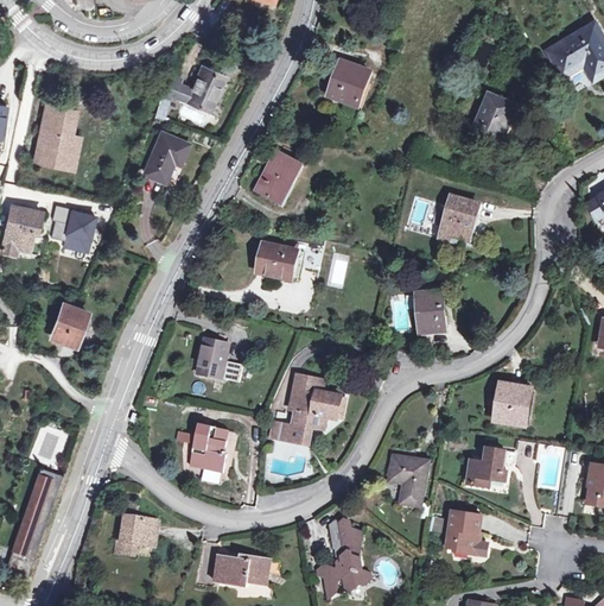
[(72,0),(74,10),(75,11),(94,8),(91,0),(72,0)]
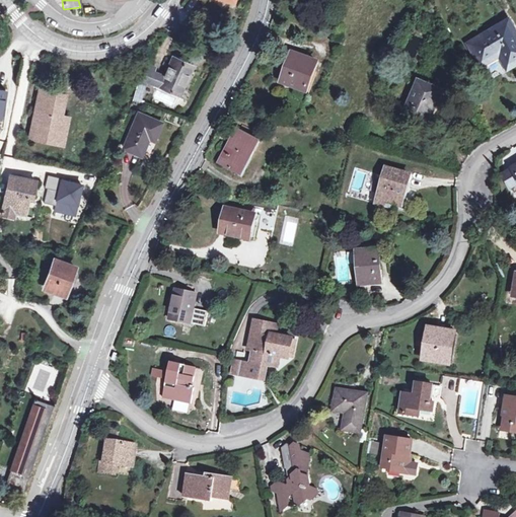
[(467,42),(480,63),(497,54),(505,67),(515,60),(515,35),(507,19),(467,42)]
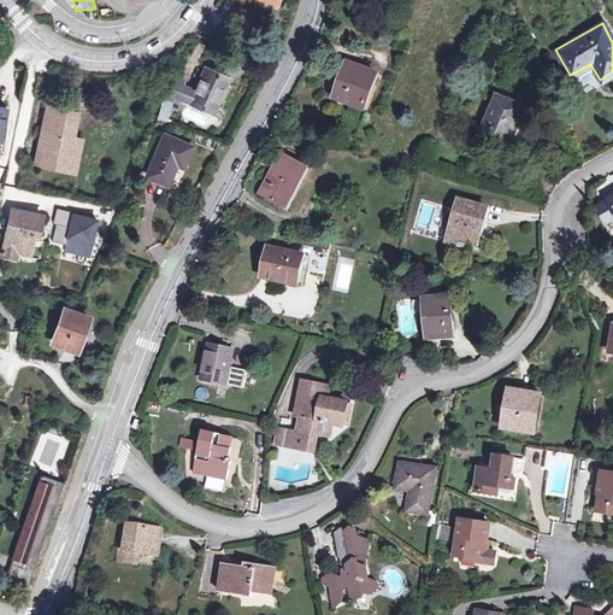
[(352,98),(364,101),(375,71),(345,59),(332,94),(351,101),(352,98)]
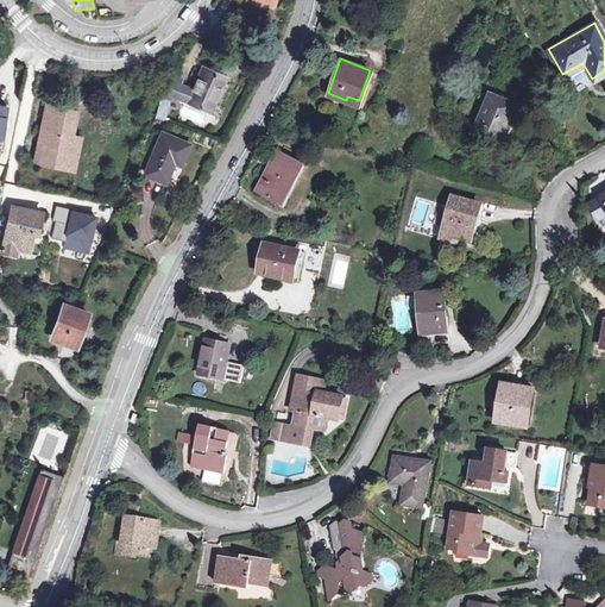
[(166,72),(161,89),(152,116),(161,119),(169,93),(208,110),(222,75),(201,66),(191,87),(177,82),(180,76),(166,72)]
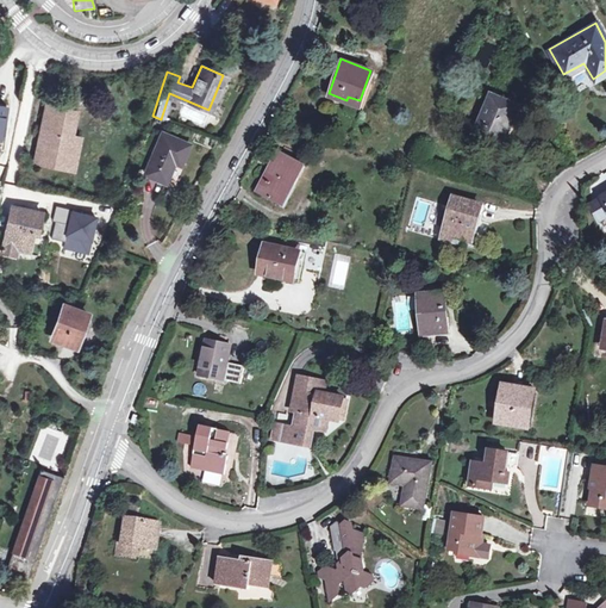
[(473,132),(500,144),(518,105),(489,93),(473,132)]
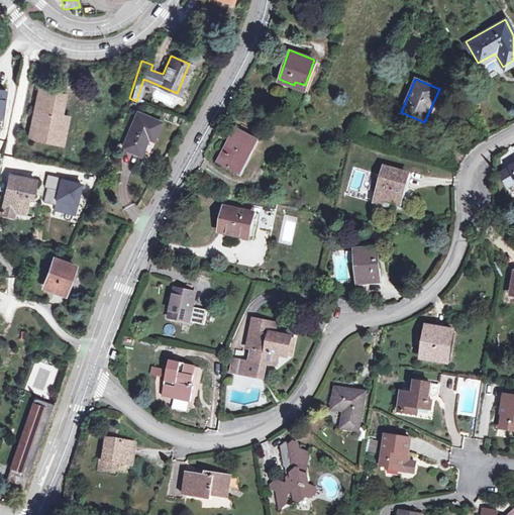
[(37,88),(31,118),(34,118),(31,136),(42,138),(43,133),(60,137),(64,114),(58,113),(62,93),(37,88)]
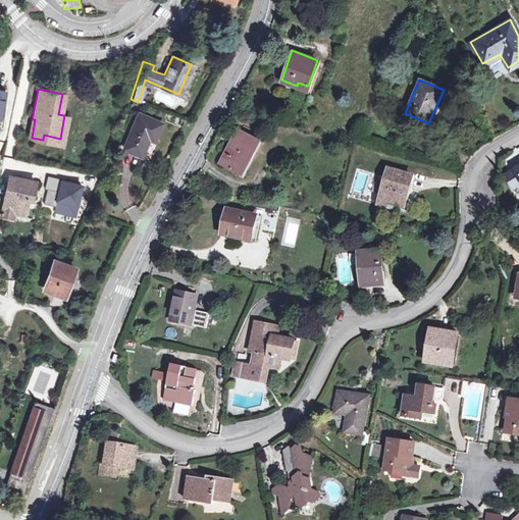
[(121,147),(139,154),(147,137),(152,139),(159,121),(137,112),(121,147)]
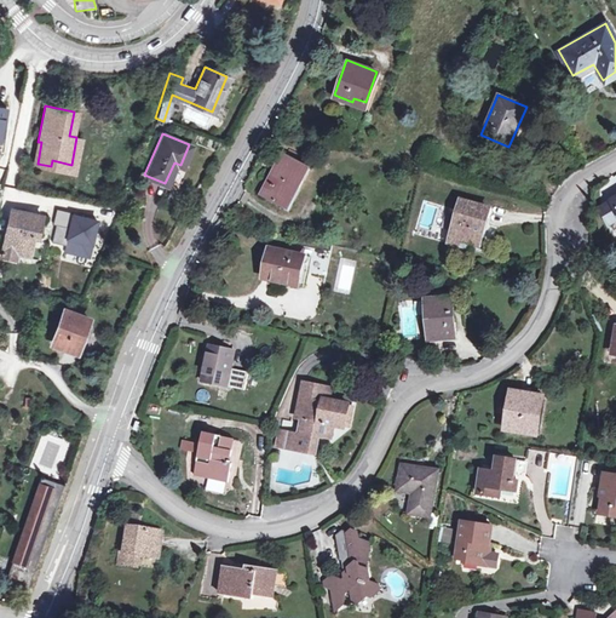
[(269,183),(263,194),(285,206),(306,166),(281,153),(265,181),(269,183)]
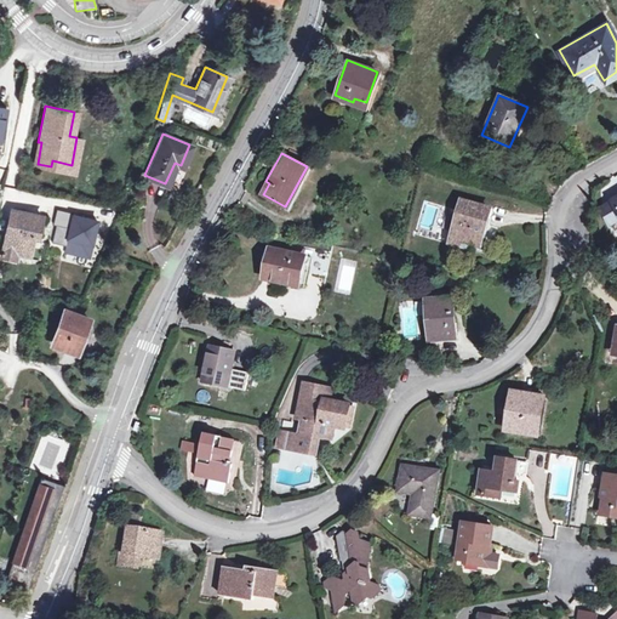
[(70,170),(72,165),(52,160),(51,166),(70,170)]
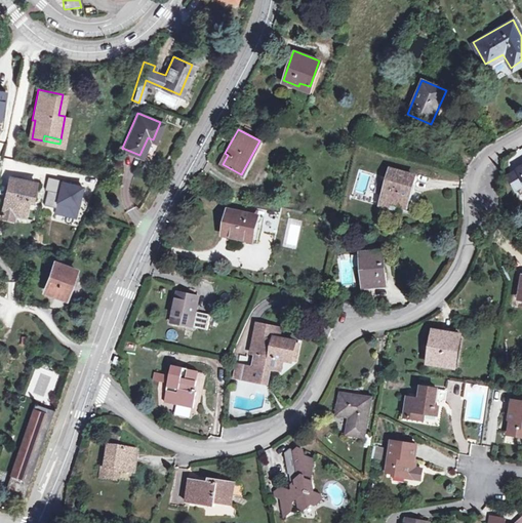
[(228,155),(225,153),(218,162),(223,164),(228,155)]
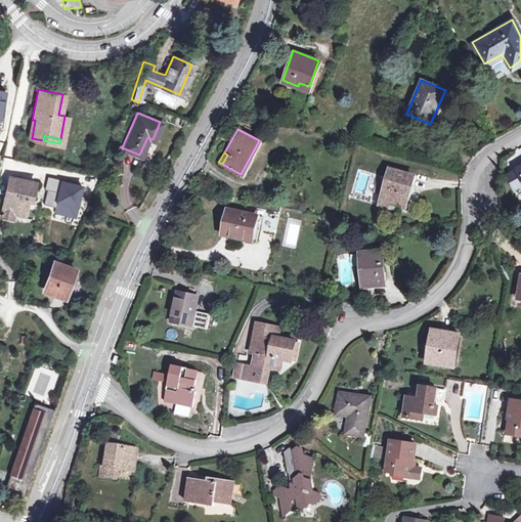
[(520,165),(515,169),(506,174),(518,194),(520,192),(520,165)]
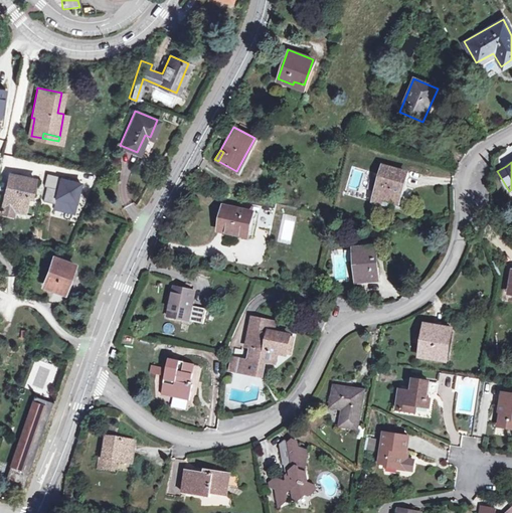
[(381,196),(394,200),(397,186),(400,187),(404,172),(381,165),(371,200),(379,203),(381,196)]
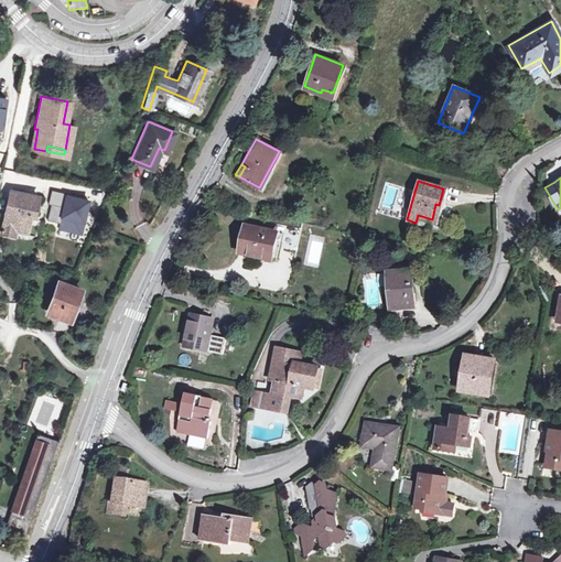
[(6,200),(0,226),(12,228),(24,230),(29,212),(32,213),(36,195),(12,190),(10,201),(6,200)]
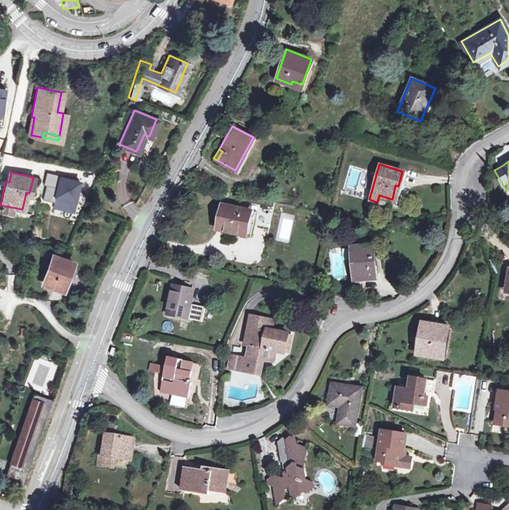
[(77,180),(58,176),(56,188),(45,186),(42,197),(53,199),(52,207),(70,210),(77,180)]
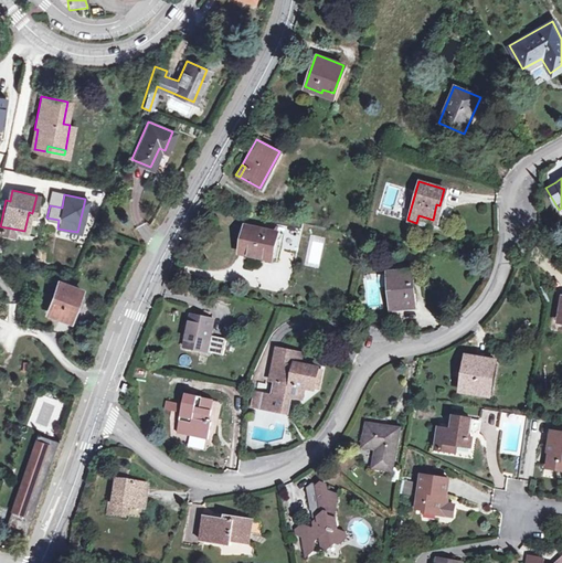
[(442,206),(439,205),(436,204),(433,220),(435,221),(435,219),(438,220),(442,206)]
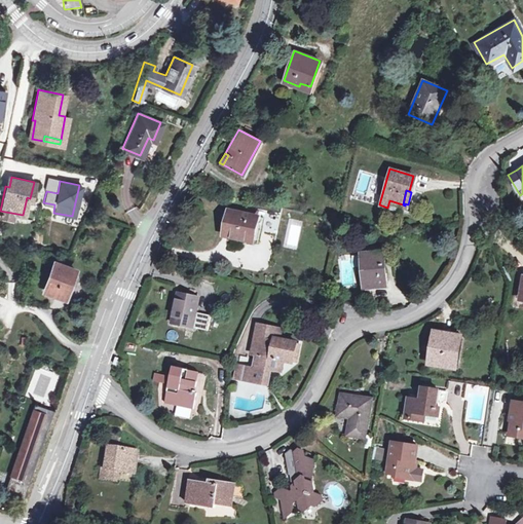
[(401,211),(403,204),(389,200),(387,208),(401,211)]
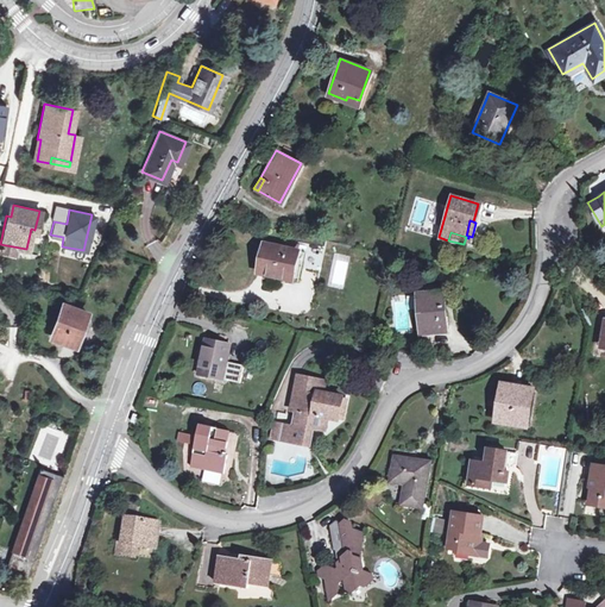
[(263,242),(258,267),(275,269),(273,274),(290,277),(296,249),(263,242)]
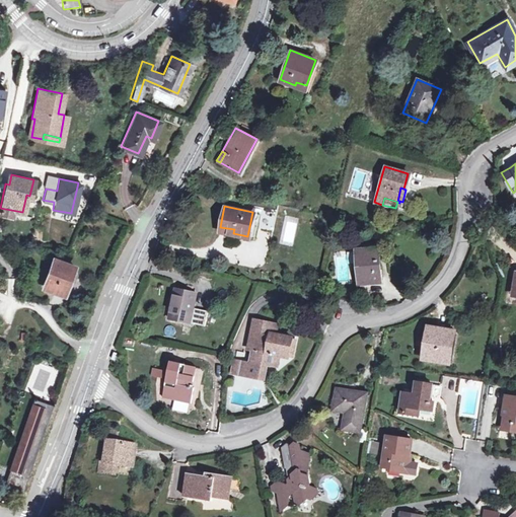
[(10,216),(11,210),(0,208),(0,214),(10,216)]
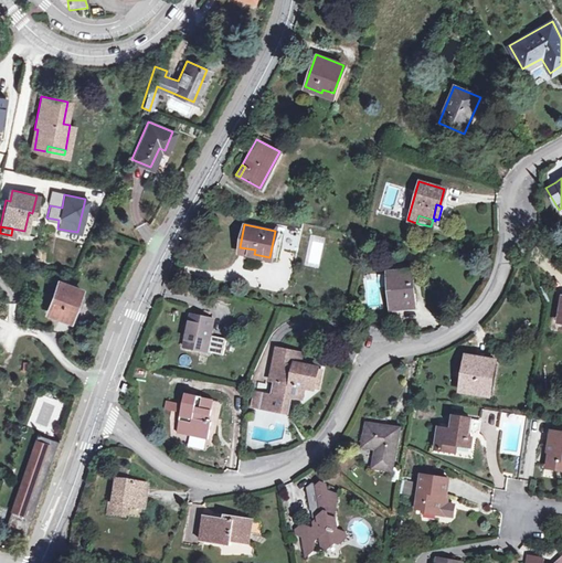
[(282,232),(275,231),(269,257),(276,259),(282,232)]
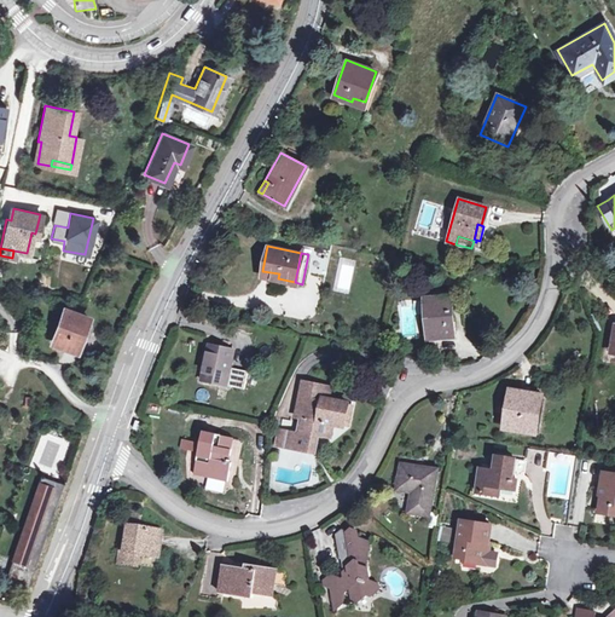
[(425,338),(451,335),(447,295),(422,298),(425,338)]
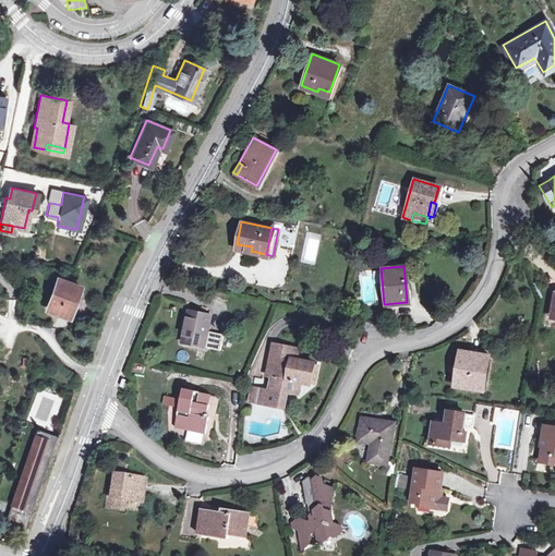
[(169,270),(161,268),(159,276),(167,277),(169,270)]
